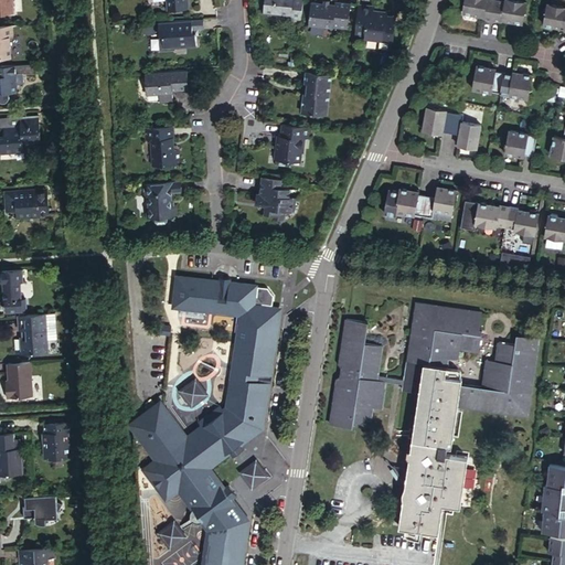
[(10,0),(0,0),(0,12),(11,11),(10,0)]
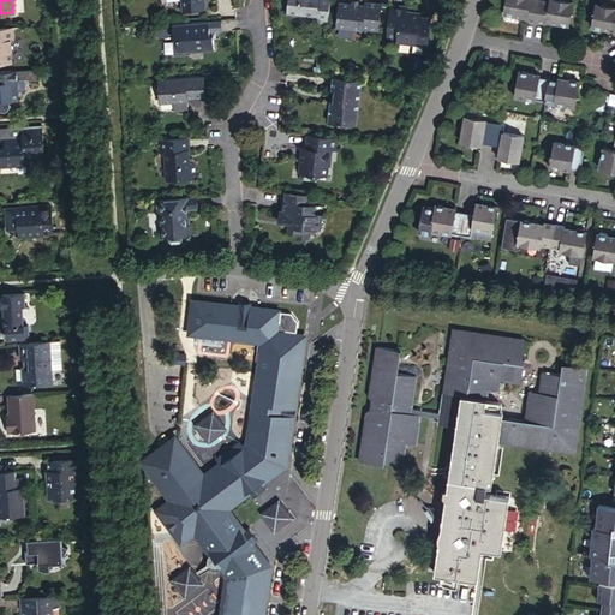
[(181,0),(183,10),(203,9),(202,0),(181,0)]
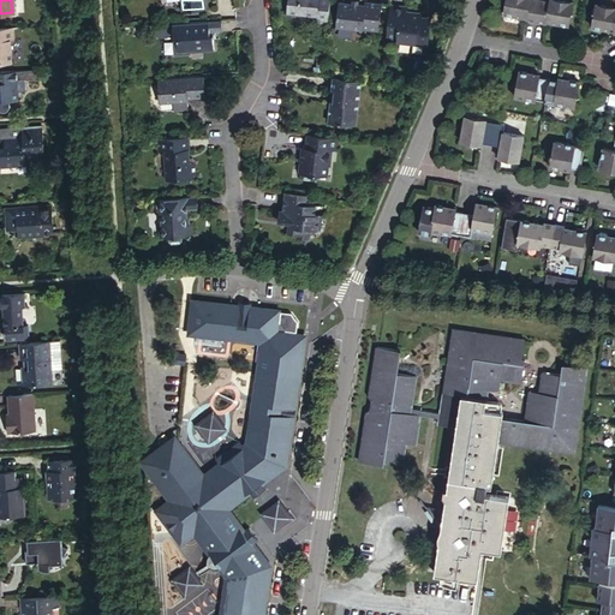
[(317,16),(316,18),(328,21),(330,0),(287,0),(286,12),(317,16)]
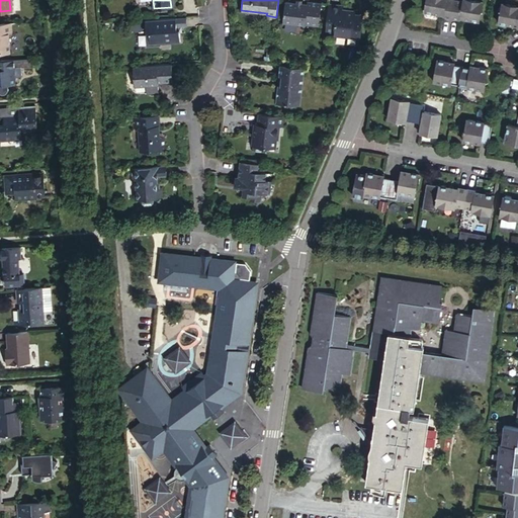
[(444,18),(453,19),(456,1),(450,0),(426,0),(424,13),(426,13),(425,16),(431,16),(432,14),(434,14),(435,12),(440,13),(440,15),(444,16),(444,18)]
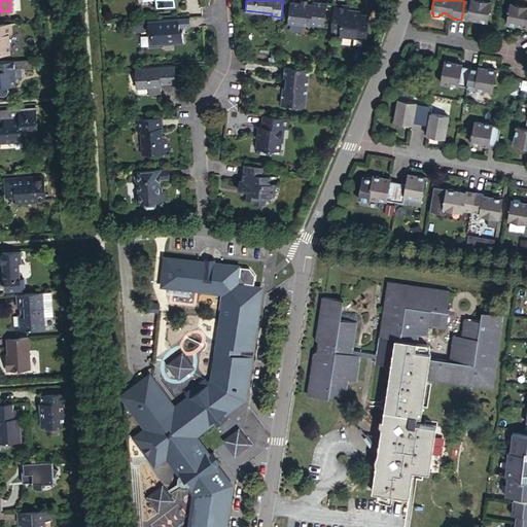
[(479,21),(490,23),(494,3),(476,0),(473,0),(473,2),(464,1),(461,20),(469,22),(470,20),(473,20),(475,19),(479,19),(479,21)]
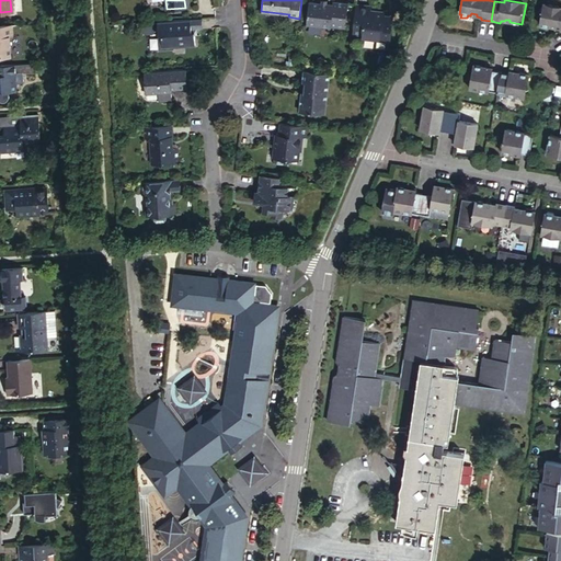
[(325,3),(320,3),(310,1),(307,24),(330,27),(331,25),(344,26),(347,3),(333,1),(333,4),(325,3)]
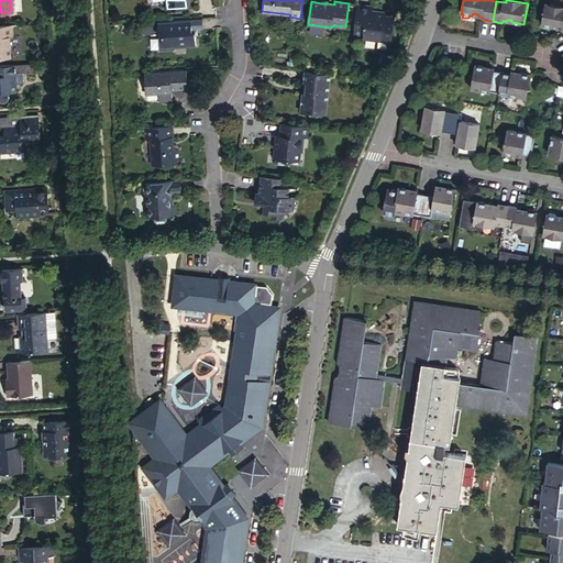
[(374,8),(357,4),(354,32),(363,33),(363,36),(362,40),(390,43),(394,20),(386,19),(386,17),(386,13),(373,11),(374,8)]
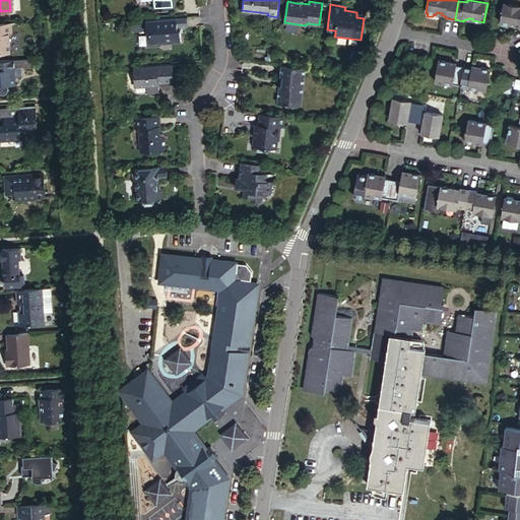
[(516,23),(516,25),(519,26),(519,28),(519,6),(504,4),(500,22),(503,23),(502,25),(508,26),(509,24),(511,24),(511,22),(516,23)]
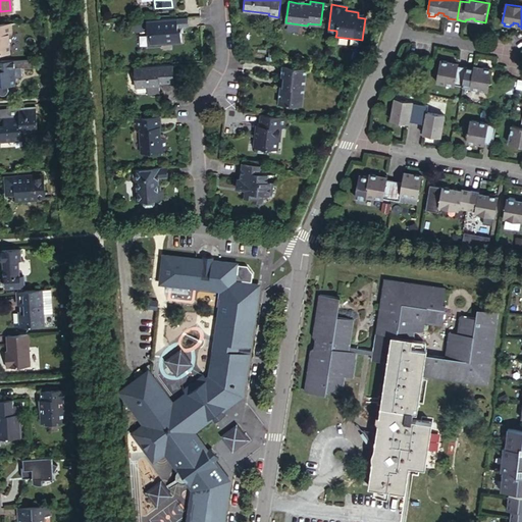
[(188,16),(177,17),(177,27),(183,25),(188,25),(188,16)]
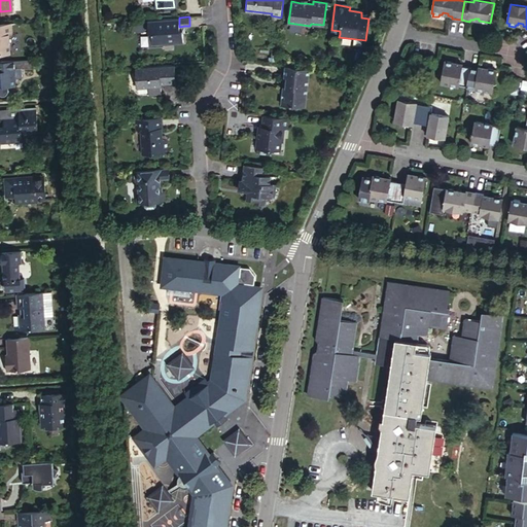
[(179,18),(147,20),(148,28),(151,28),(151,34),(148,34),(149,45),(164,44),(164,42),(183,41),(182,32),(182,29),(179,30),(179,27),(179,18)]
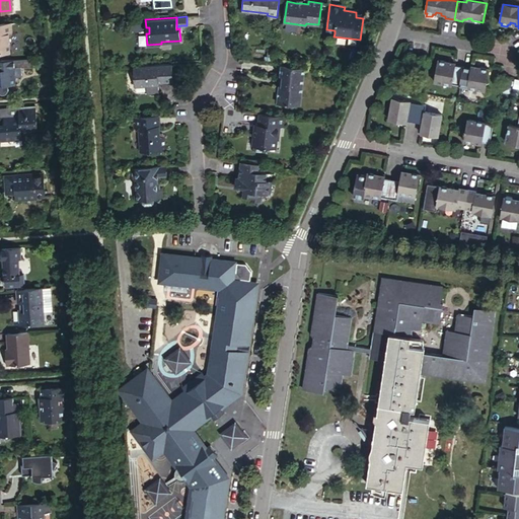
[(0,52),(9,52),(8,33),(12,33),(11,22),(0,23),(0,52)]
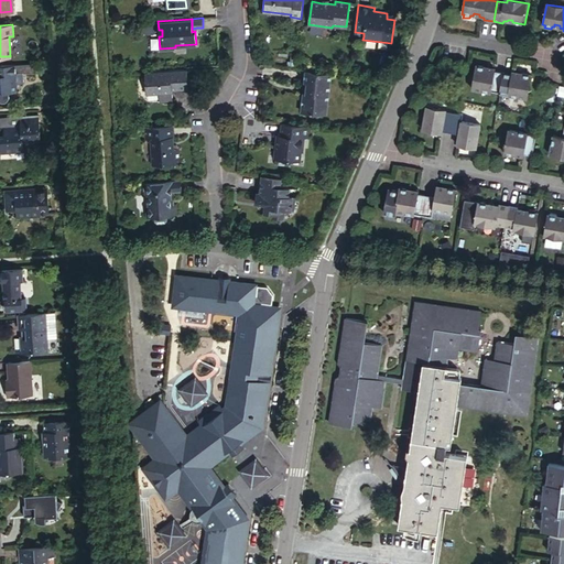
[(28,64),(11,65),(12,74),(29,73),(28,64)]
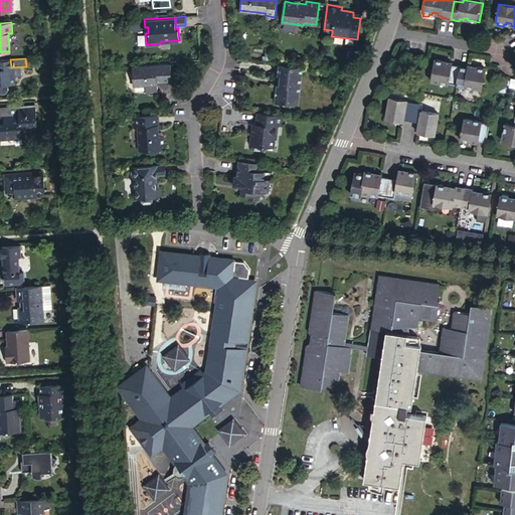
[(10,59),(0,59),(0,84),(7,84),(6,76),(11,76),(11,67),(10,59)]
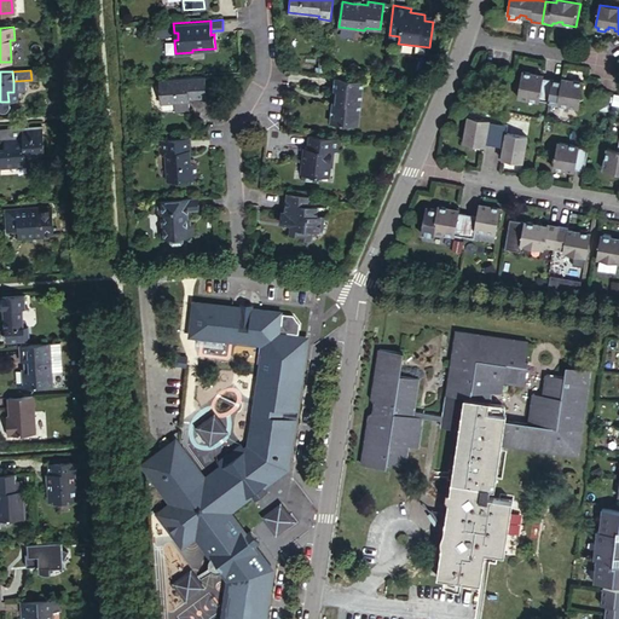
[(549,103),(553,81),(543,80),(533,77),(533,74),(524,73),(520,99),(539,103),(541,100),(549,103)]
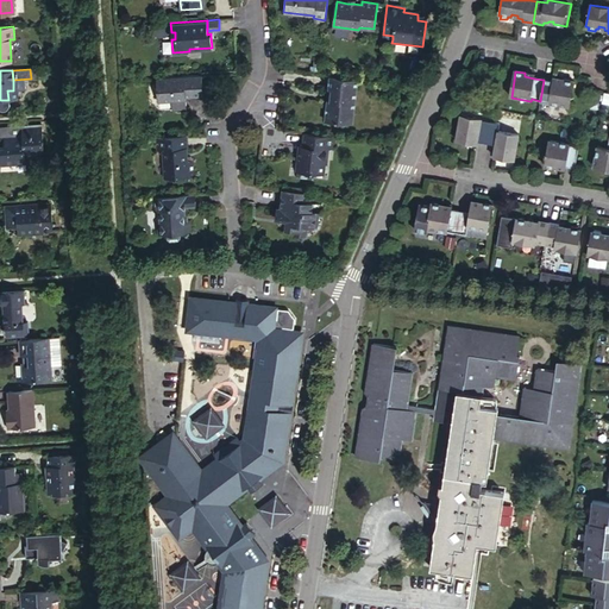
[(203,94),(202,74),(157,77),(159,100),(187,99),(187,95),(187,90),(192,90),(192,95),(203,94)]
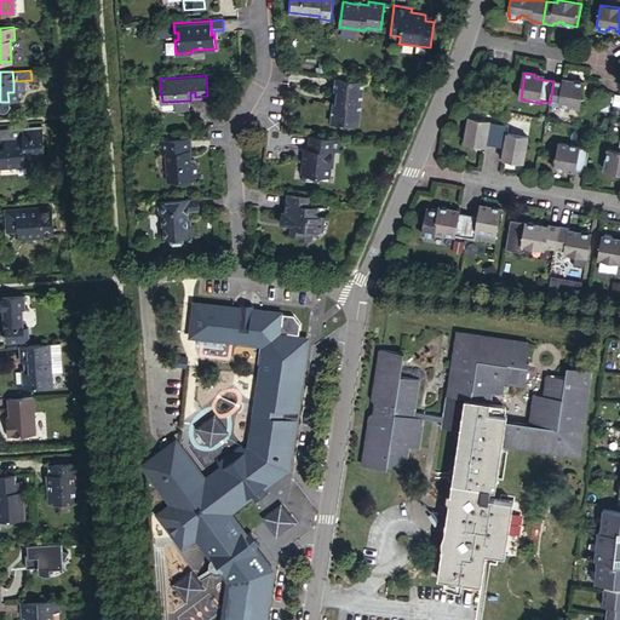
[(361,110),(365,81),(336,78),(334,89),(338,89),(336,101),(333,101),(329,122),(345,124),(359,125),(360,110),(361,110)]
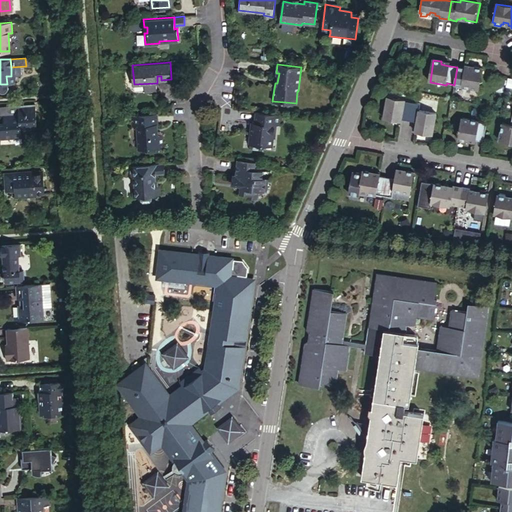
[(463,88),(479,90),(483,69),(473,67),(473,70),(466,69),(457,67),(454,85),(463,86),(463,88)]
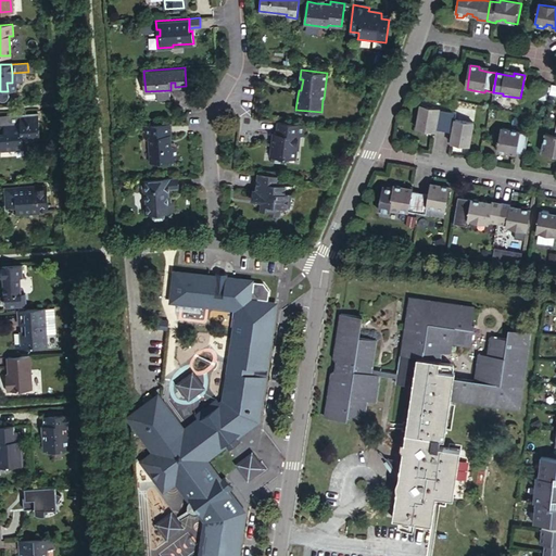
[(437,127),(444,128),(447,111),(440,110),(440,109),(420,105),(417,126),(428,128),(428,125),(437,127)]
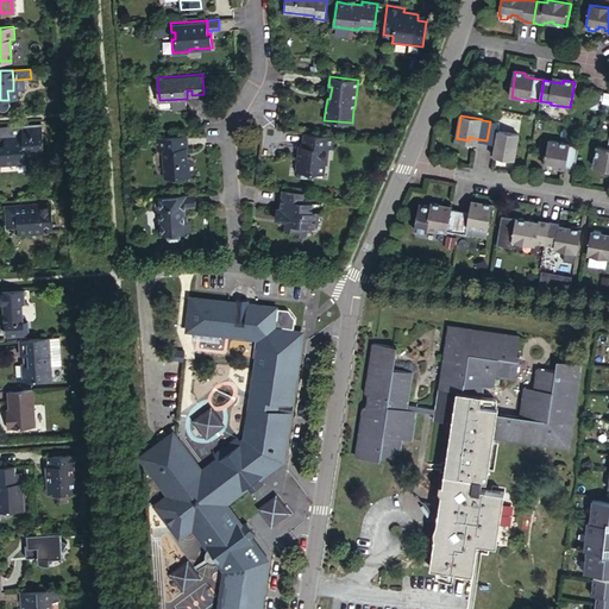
[(504,155),(504,158),(515,161),(519,135),(498,131),(500,124),(490,121),(487,140),(496,143),(495,154),(504,155)]
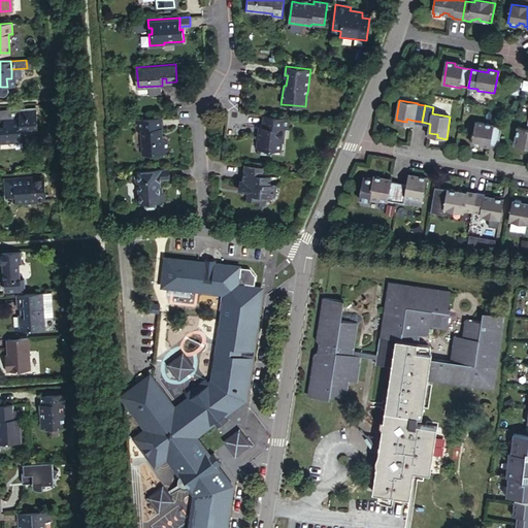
[(21,137),(37,136),(35,109),(0,111),(0,123),(5,123),(5,130),(0,130),(0,143),(22,142),(21,137)]
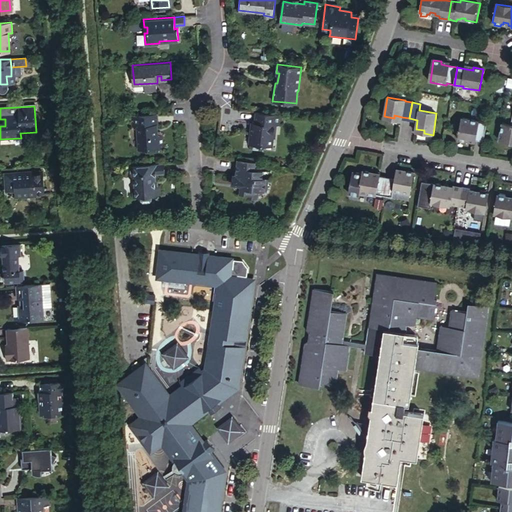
[(281,114),(255,111),(254,121),(252,121),(248,149),(262,151),(263,145),(263,142),(271,143),(272,133),(274,134),(275,125),(280,125),(281,114)]
